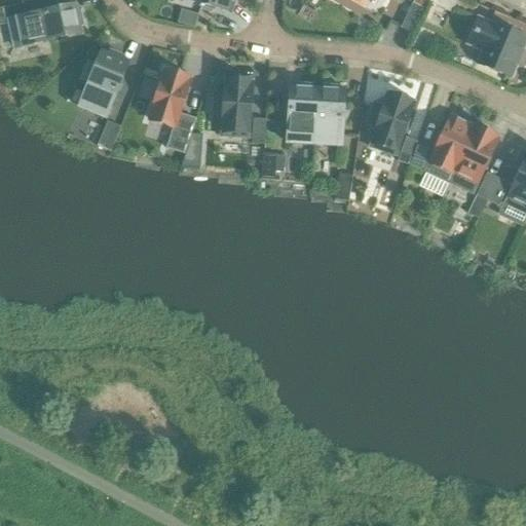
[(235,0),(181,0),(182,0),(200,6),(200,8),(214,12),(214,9),(230,14),(233,5),(234,6),(235,0)]
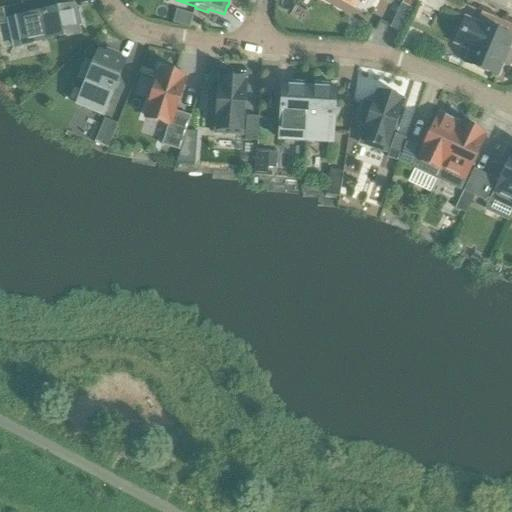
[(444,0),(418,0),(417,5),(439,14),(444,0)]
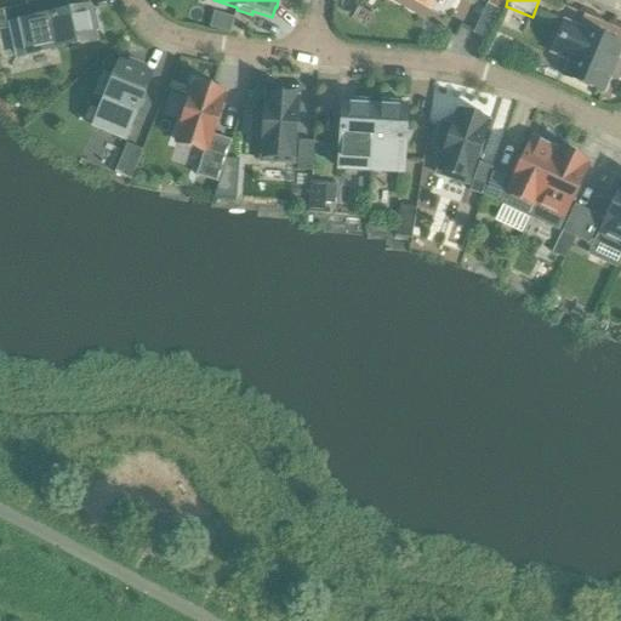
[(620,0),(586,0),(620,15),(620,0)]
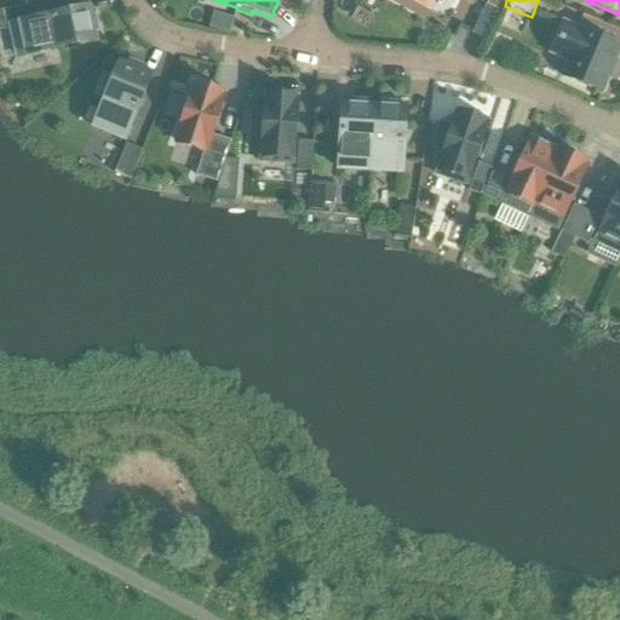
[(500,13),(486,6),(472,34),(487,41),(500,13)]
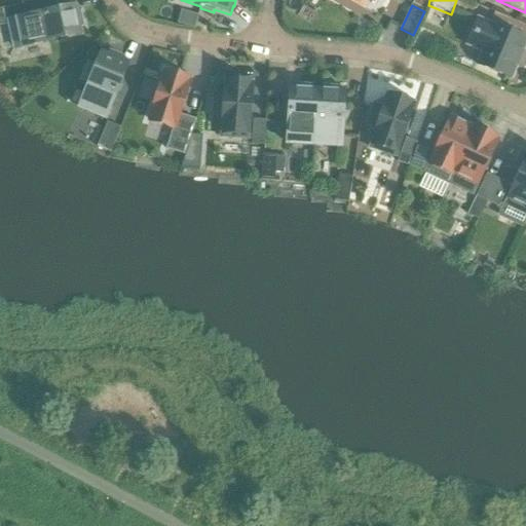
[(76,6),(8,22),(9,28),(10,28),(14,48),(82,34),(80,27),(83,27),(80,13),(78,13),(76,6)]
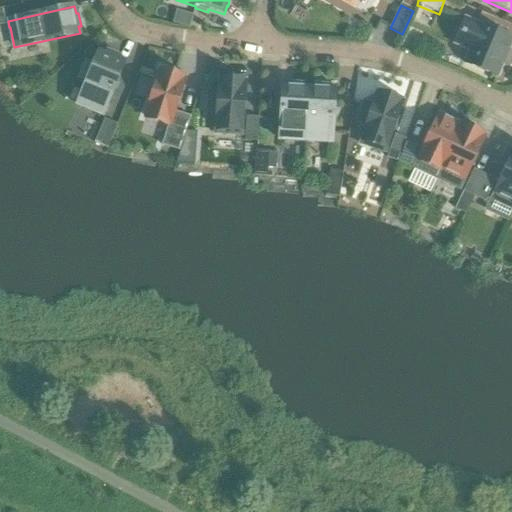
[(469,51),(464,63),(497,77),(511,41),(511,38),(465,19),(454,44),(469,51)]
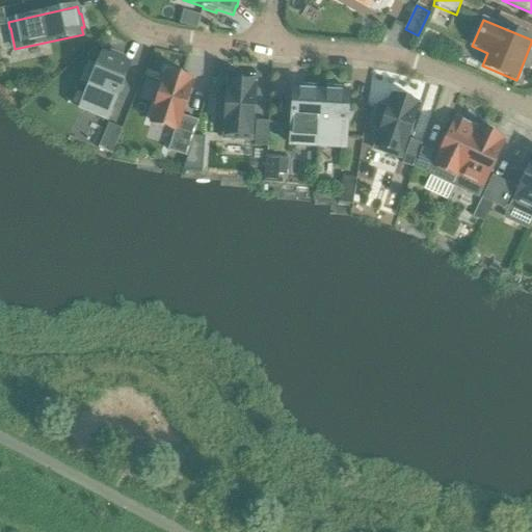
[(110,55),(103,52),(97,68),(89,64),(82,81),(90,84),(80,109),(106,121),(130,63),(123,60),(124,58),(111,53),(110,55)]
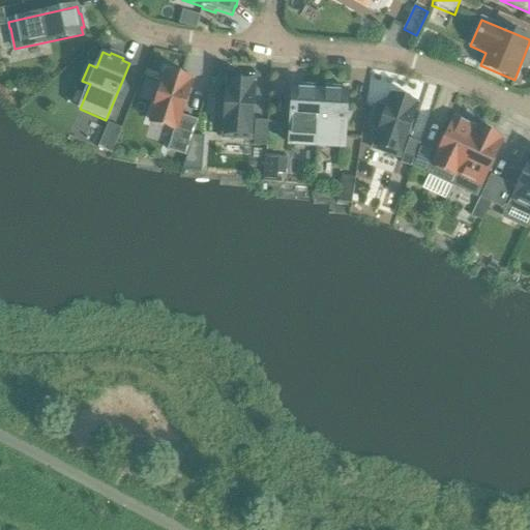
[(156,101),(150,121),(174,129),(167,151),(185,156),(197,121),(180,116),(192,81),(166,72),(162,87),(158,86),(154,100),(156,101)]
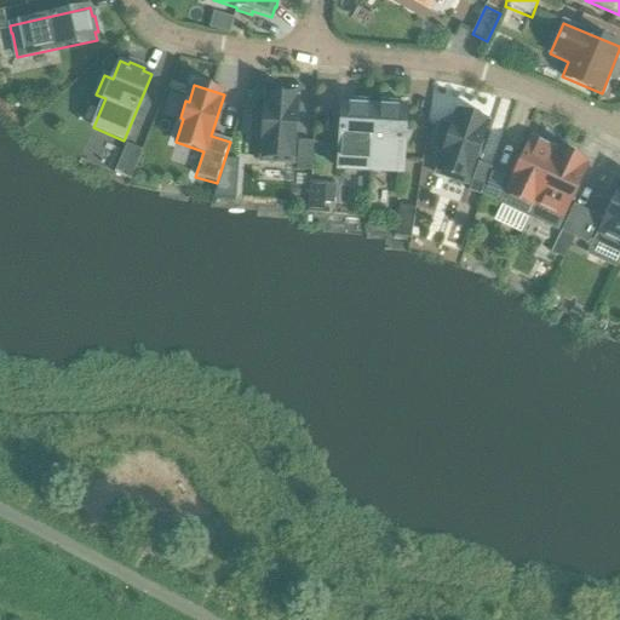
[(292,164),(297,98),(265,96),(264,110),(264,113),(253,113),(252,135),(263,135),(262,138),(260,162),(292,164)]
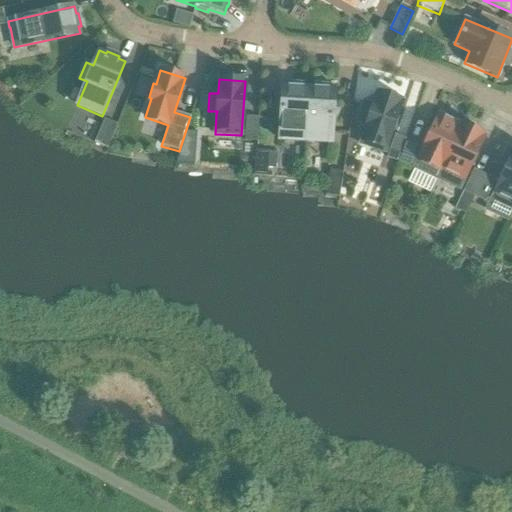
[(289,86),(282,85),(279,140),(305,142),(308,87),(302,87),(302,84),(289,83),(289,86)]
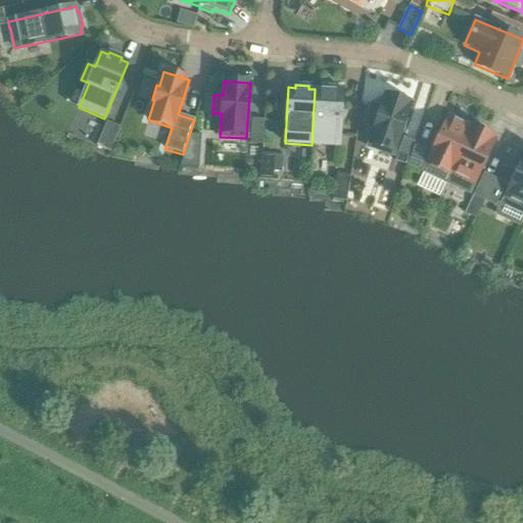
[(321,89),(315,89),(312,145),(339,146),(342,90),(335,90),(335,88),(322,87),(321,89)]
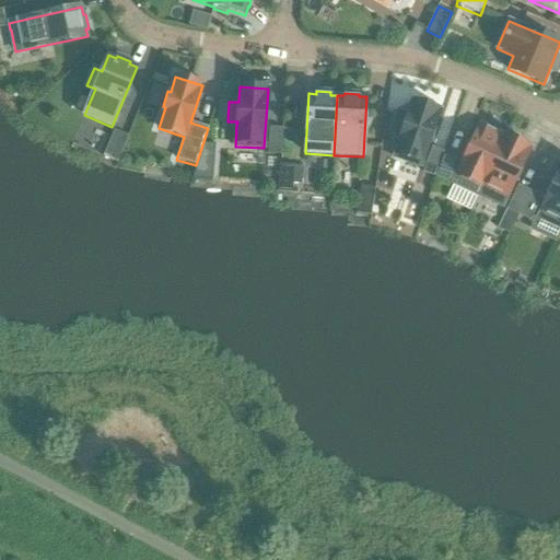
[(412,101),(409,114),(408,116),(398,113),(393,131),(401,135),(400,138),(394,158),(420,167),(440,111),(412,101)]
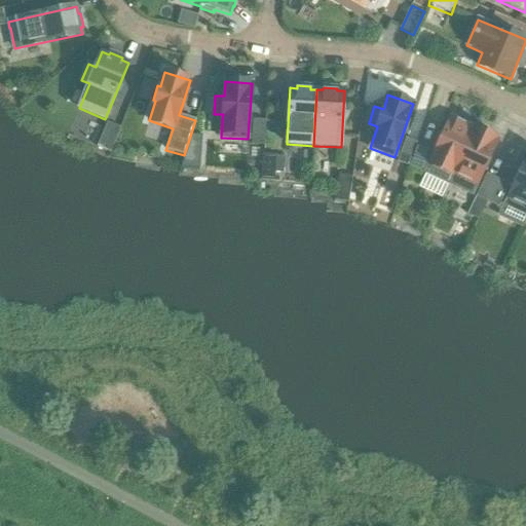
[(448,184),(475,128),(451,117),(425,173),(448,184)]
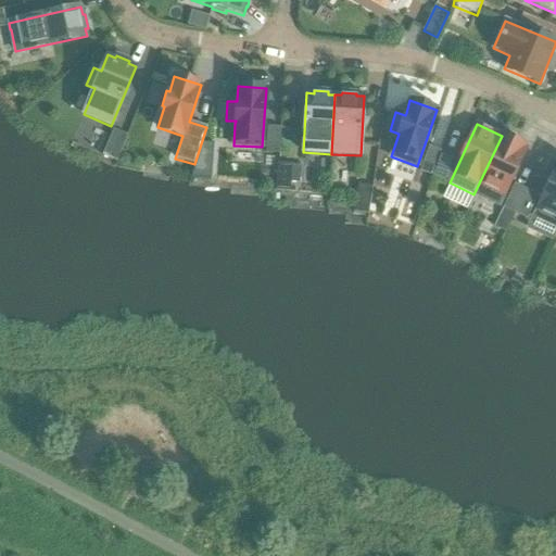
[(267,127),(265,153),(278,154),(280,128),(279,128),(267,127)]
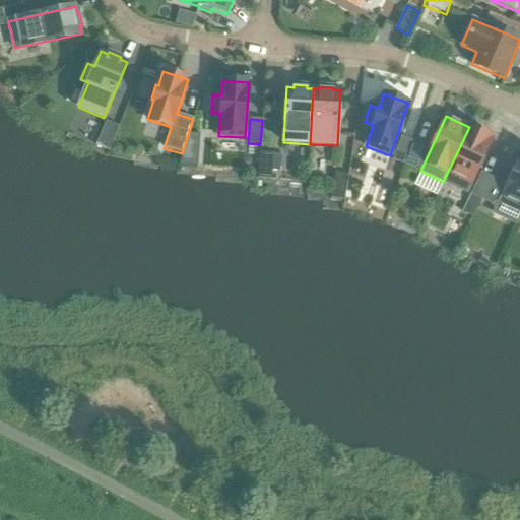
[(118,127),(106,122),(96,145),(109,150),(118,127)]
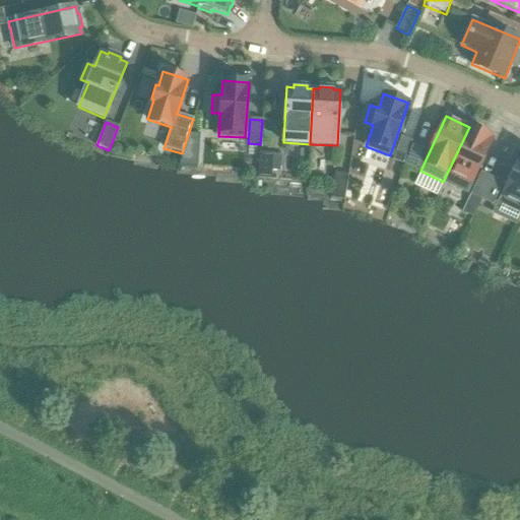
[(492,137),(469,127),(443,182),(466,192),(479,165),(484,153),(492,137)]
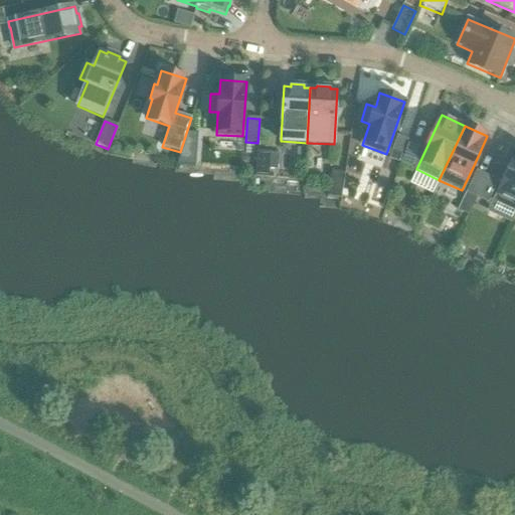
[(188,132),(177,165),(196,166),(198,133),(188,132)]
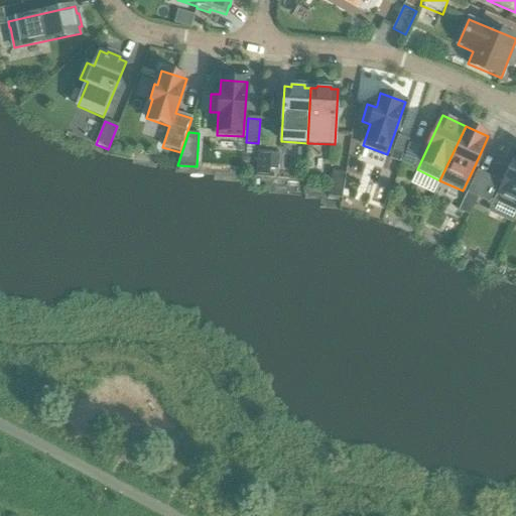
[(409,140),(398,136),(390,159),(401,163),(409,140)]
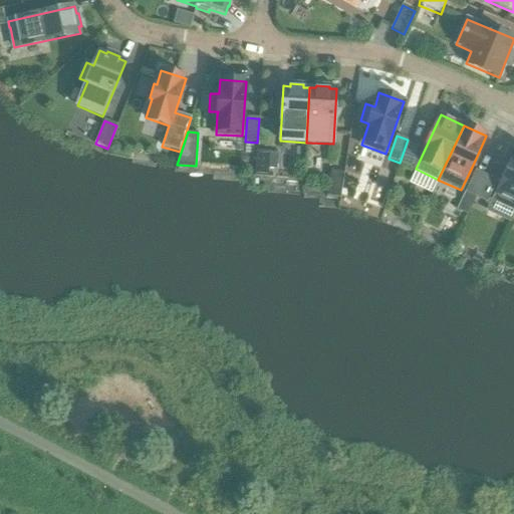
[(408,140),(400,163),(412,167),(419,144),(408,140)]
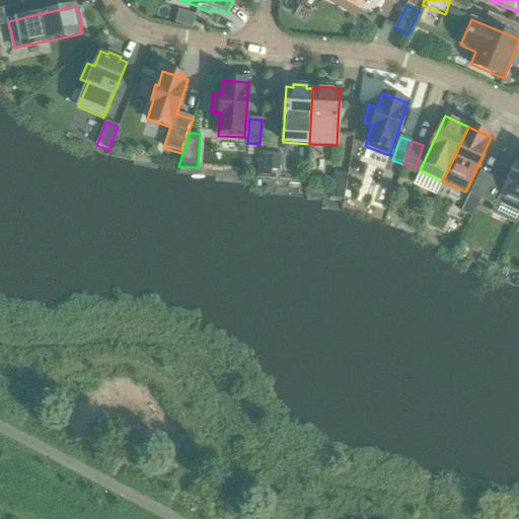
[(273,153),(258,152),(257,177),(271,178),(273,153)]
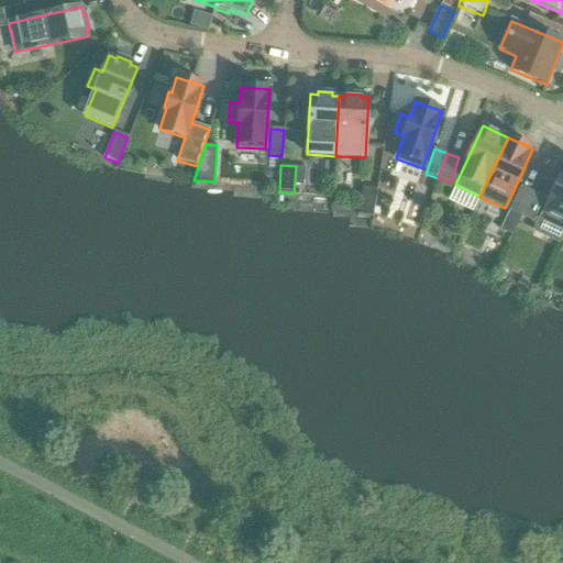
[(562,235),(562,234),(562,170),(541,219),(542,219),(562,229),(562,232),(562,234),(562,235)]
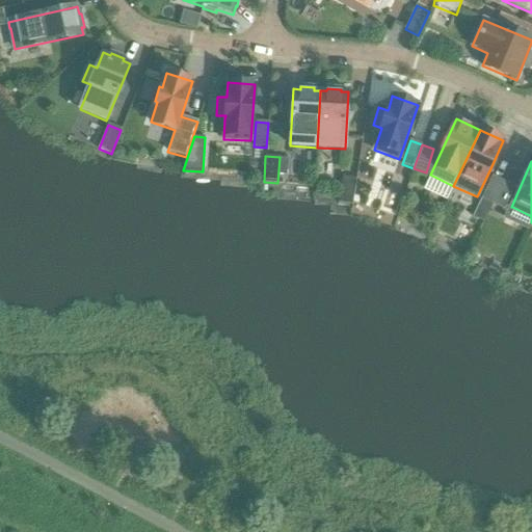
[(356,179),(342,177),(338,203),(352,205),(356,179)]
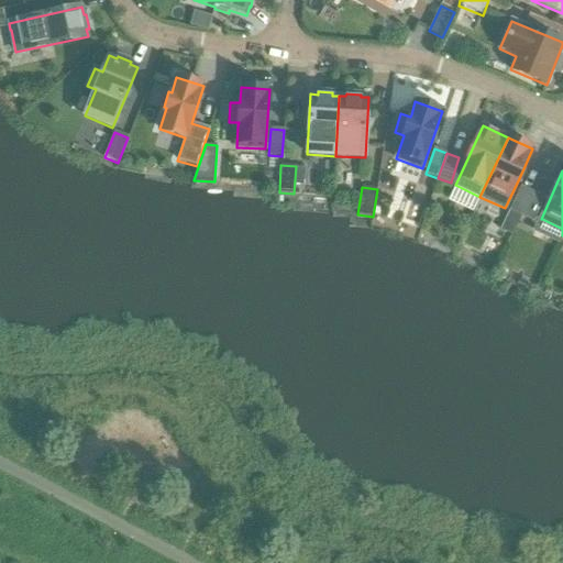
[(509,210),(521,217),(532,192),(520,187),(509,210)]
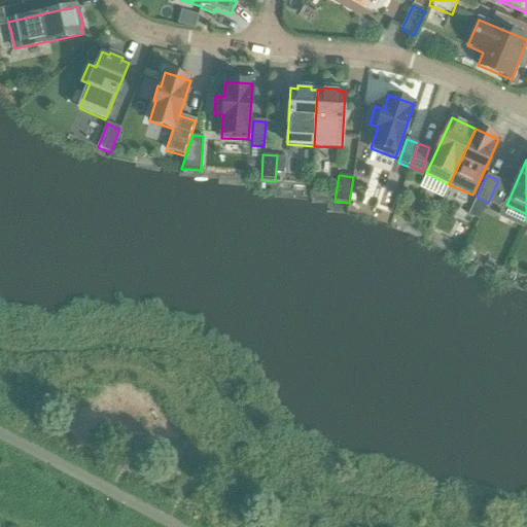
[(510,185),(498,180),(488,203),(499,208),(510,185)]
